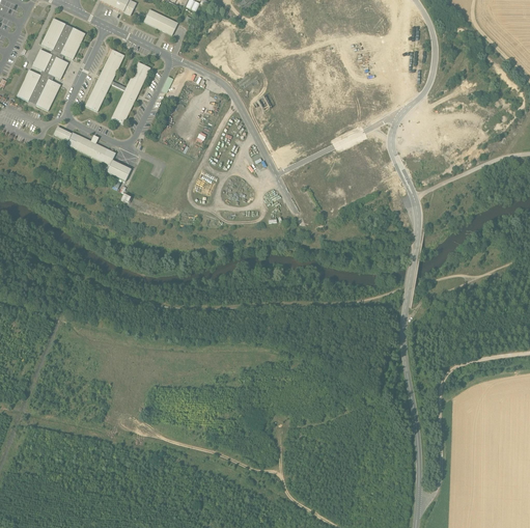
[(134,2),(130,0),(100,0),(100,1),(129,15),(134,2)]
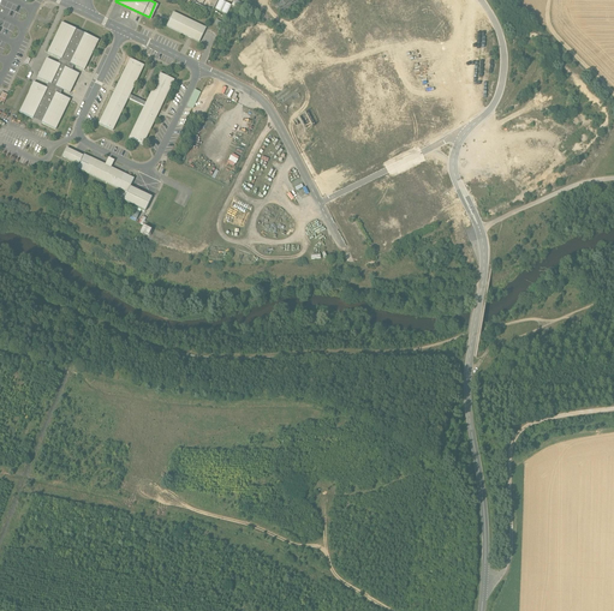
[(216,0),(214,6),(225,11),(230,1),(226,0),(216,0)]
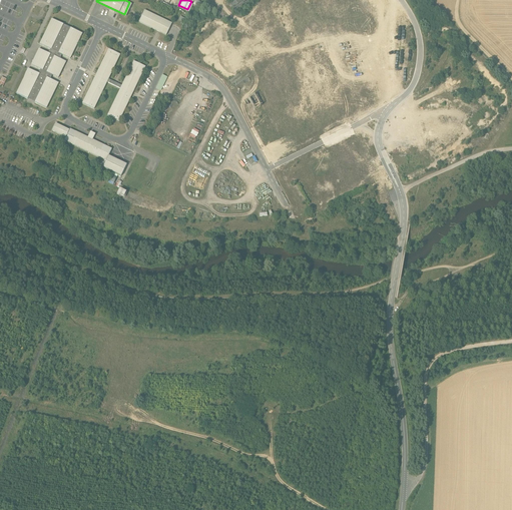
[(170,22),(143,9),(139,21),(166,34),(170,22)]
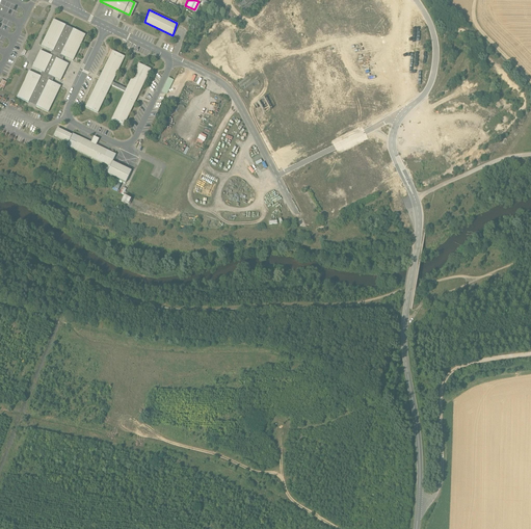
[(64,24),(52,19),(41,44),(53,50),(64,24)]
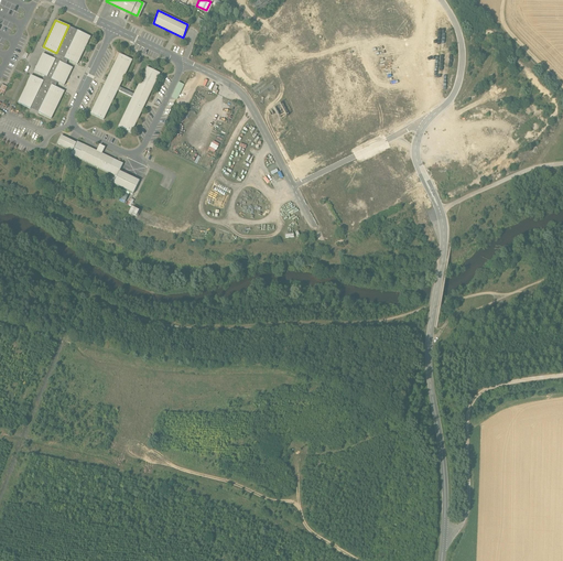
[(89,34),(77,30),(65,58),(77,63),(89,34)]
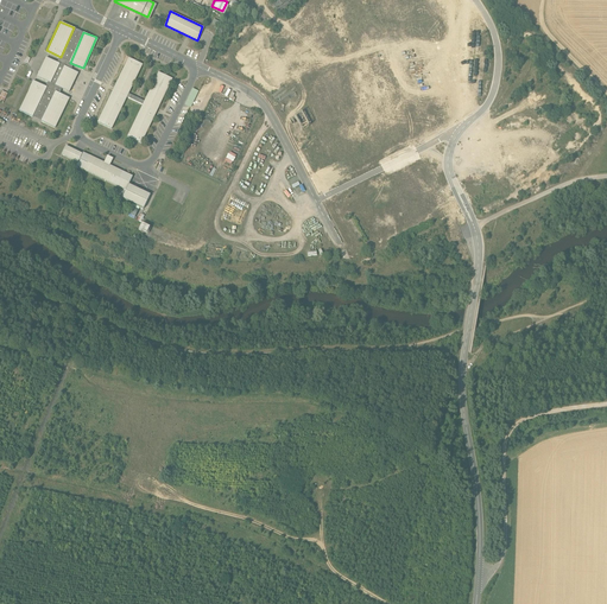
[(141,63),(126,56),(96,121),(109,128),(141,63)]
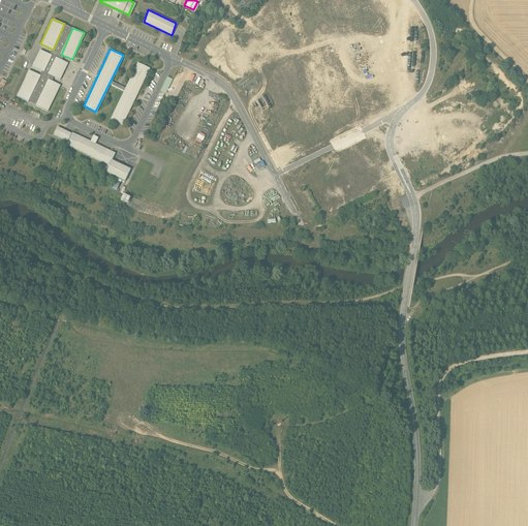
[(51,55),(39,50),(32,65),(42,70),(51,55)]
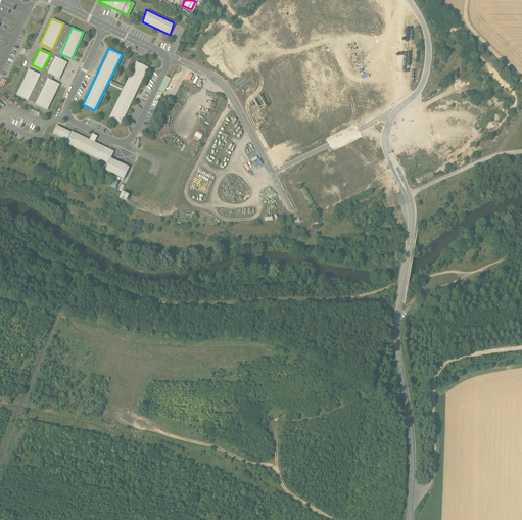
[(65,62),(54,57),(48,73),(59,78),(65,62)]
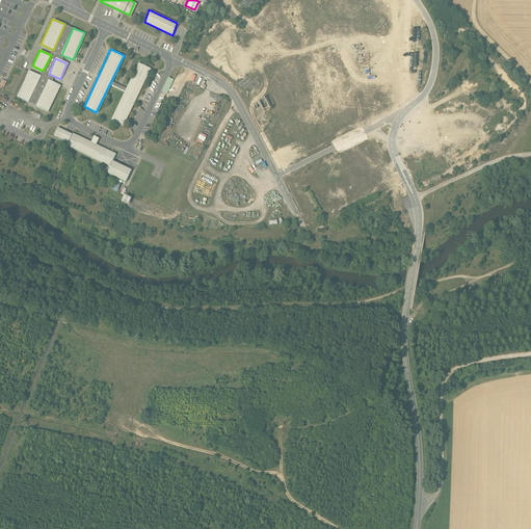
[(149,68),(136,61),(110,117),(123,124),(149,68)]
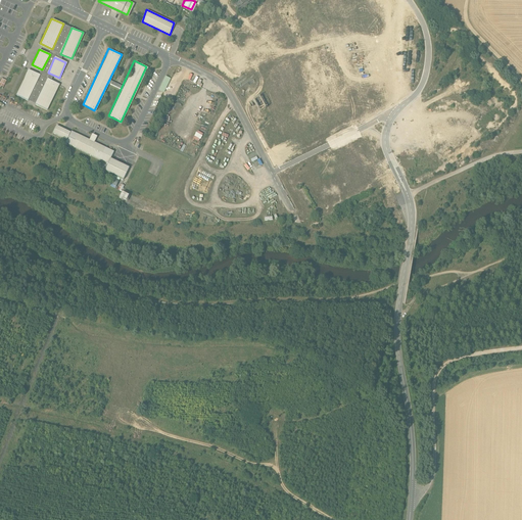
[(39,75),(28,69),(15,93),(27,99),(39,75)]
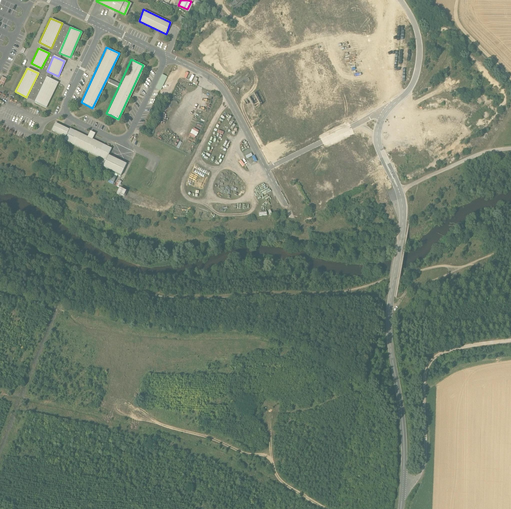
[(160,88),(166,74),(161,72),(154,86),(160,88)]
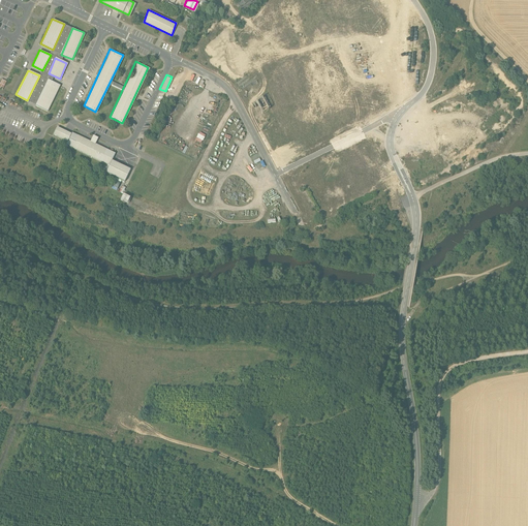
[(59,85),(48,80),(36,105),(48,111),(59,85)]
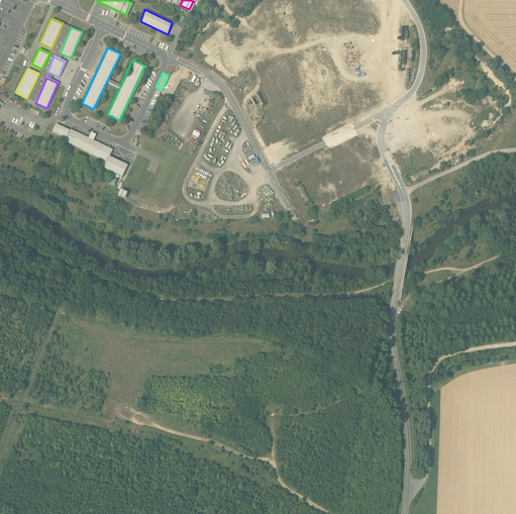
[(70,129),(56,123),(53,130),(66,136),(70,129)]
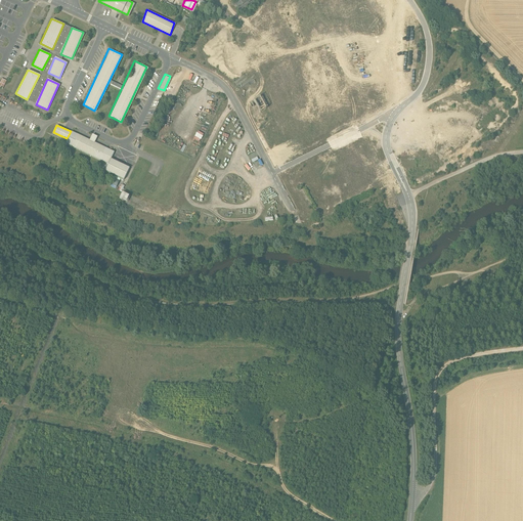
[(199,138),(203,131),(197,128),(193,135),(199,138)]
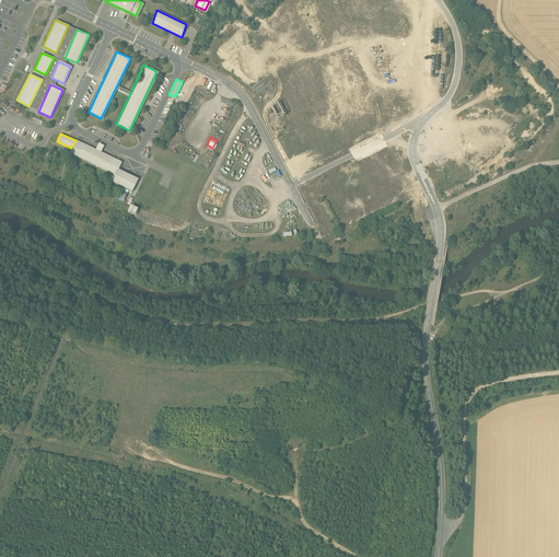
[(118,169),(123,161),(99,149),(76,138),(76,140),(71,148),(70,151),(116,173),(118,169)]
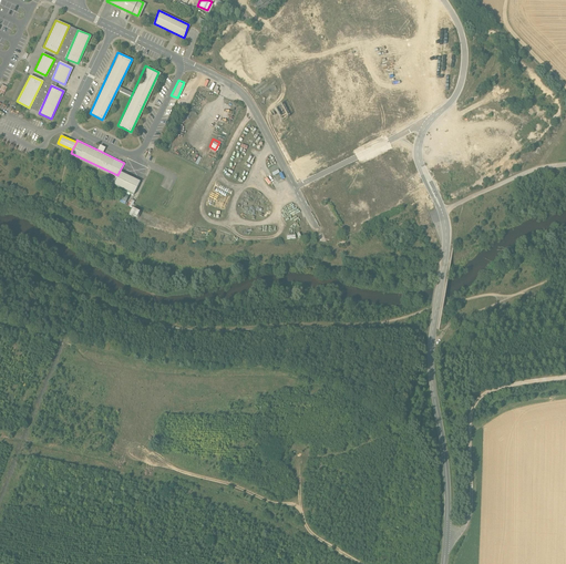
[(382,160),(390,176),(397,173),(390,156),(382,160)]
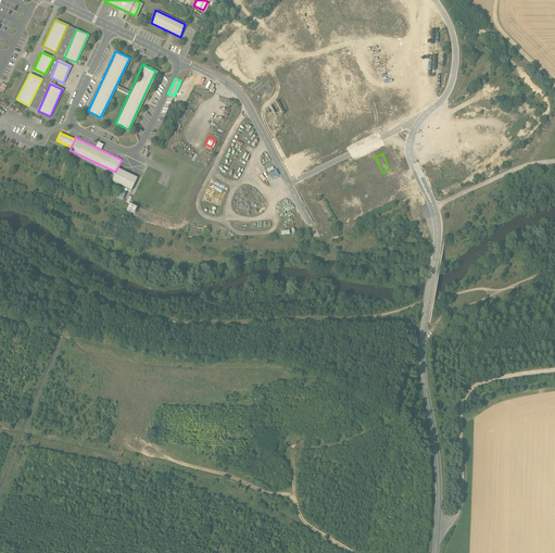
[(138,176),(117,167),(115,172),(111,179),(131,189),(138,176)]
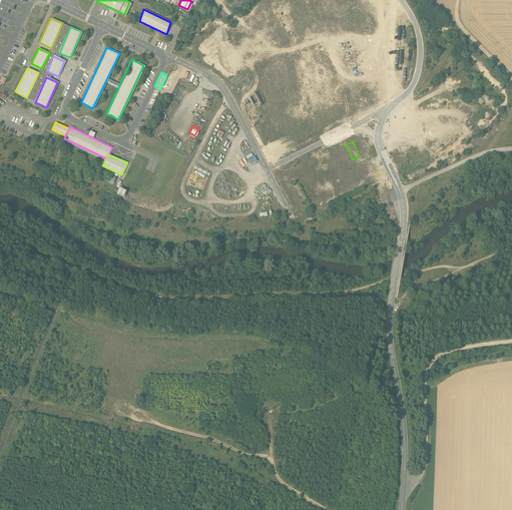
[(380,176),(386,173),(382,162),(376,164),(380,176)]
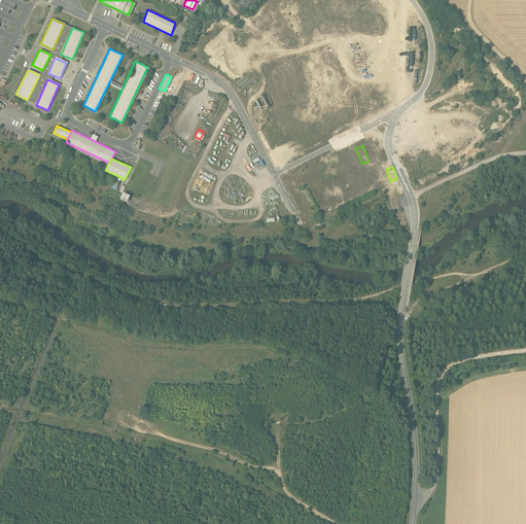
[(355,182),(366,176),(362,169),(351,174),(355,182)]
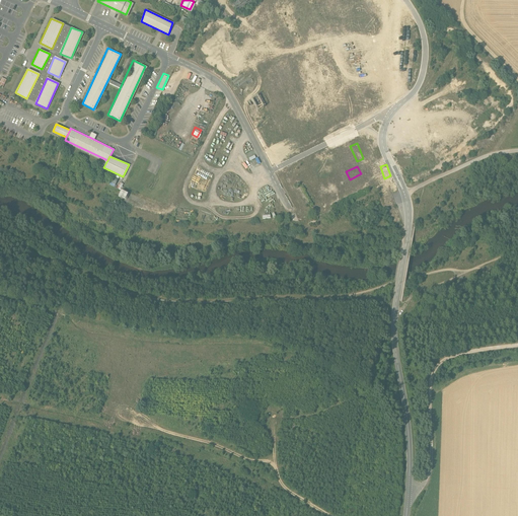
[(112,172),(108,182),(114,185),(118,174),(112,172)]
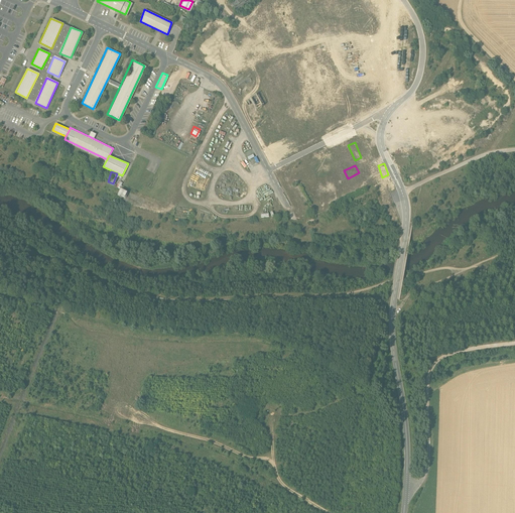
[(381,189),(387,186),(385,180),(379,183),(381,189)]
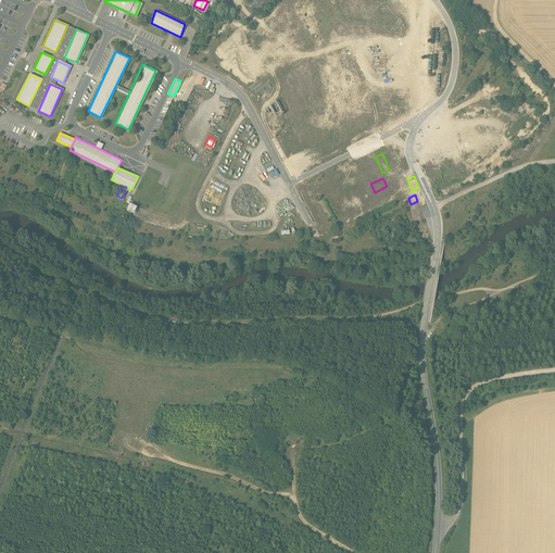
[(343,221),(335,224),(338,230),(345,226),(343,221)]
